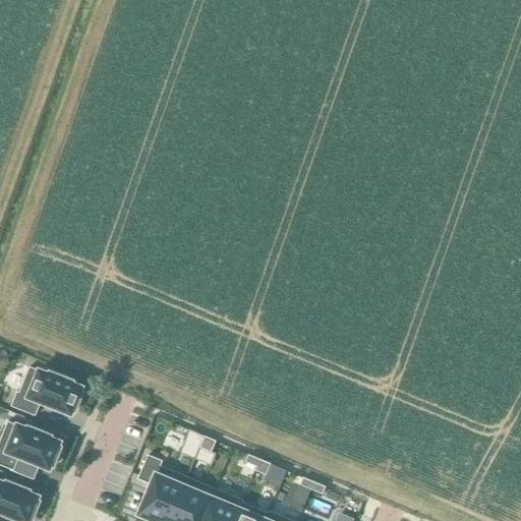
[(40,403),(70,415),(71,410),(73,411),(80,393),(78,393),(80,388),(70,384),(71,383),(49,373),(48,375),(29,367),(18,393),(16,392),(10,407),(35,416),(40,403)]
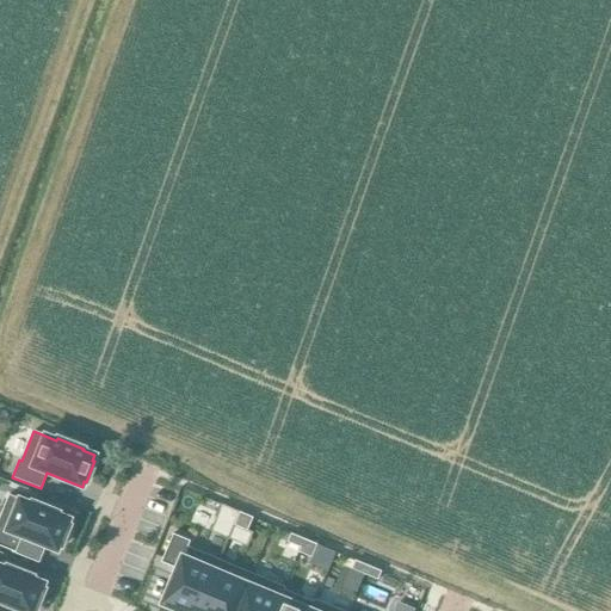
[(0,545),(14,553),(22,537),(56,551),(59,545),(61,547),(69,525),(67,525),(69,519),(57,514),(57,512),(31,503),(31,504),(8,495),(0,514),(0,545)]
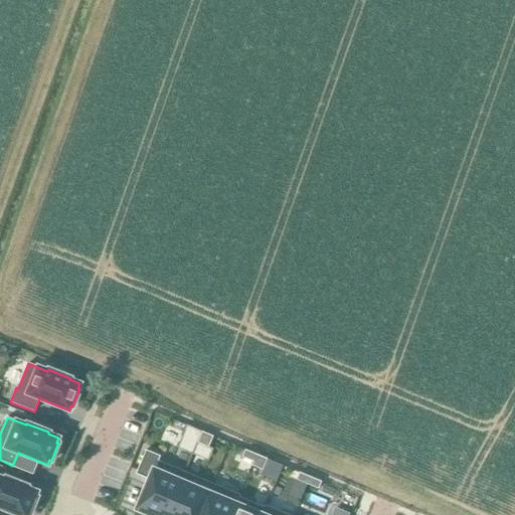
[(186,425),(176,448),(191,455),(196,443),(201,433),(186,425)]
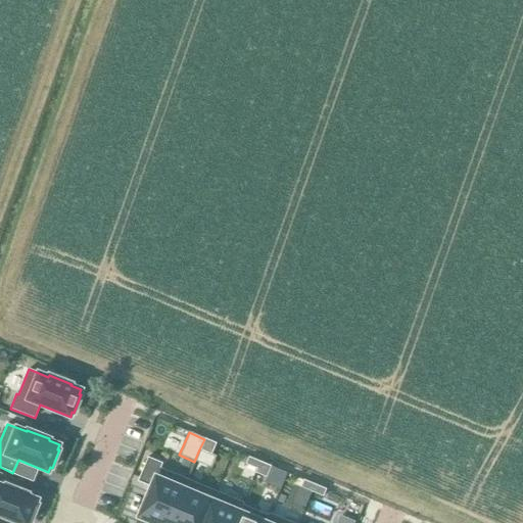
[(204,439),(199,449),(211,455),(216,443),(204,439)]
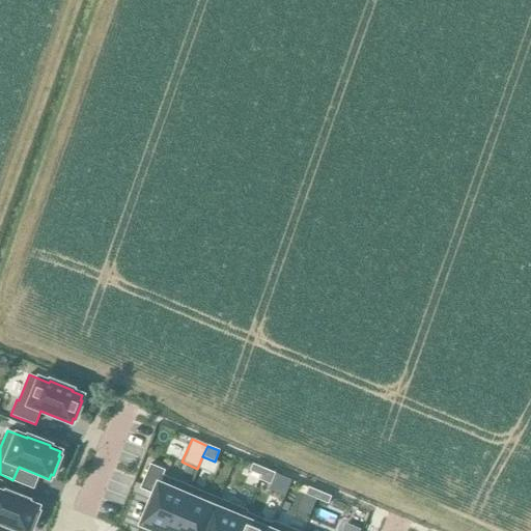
[(252,464),(249,471),(260,476),(258,480),(270,484),(272,480),(275,474),(252,464)]
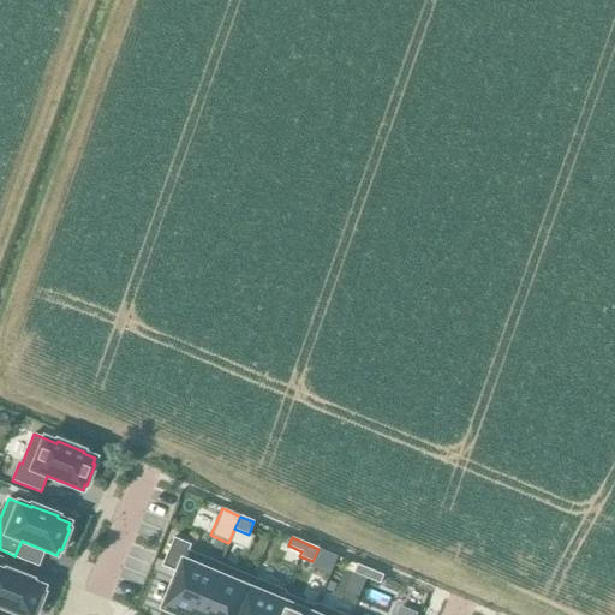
[(178,572),(163,608),(179,614),(198,614),(220,563),(187,550),(190,544),(174,538),(162,566),(178,572)]
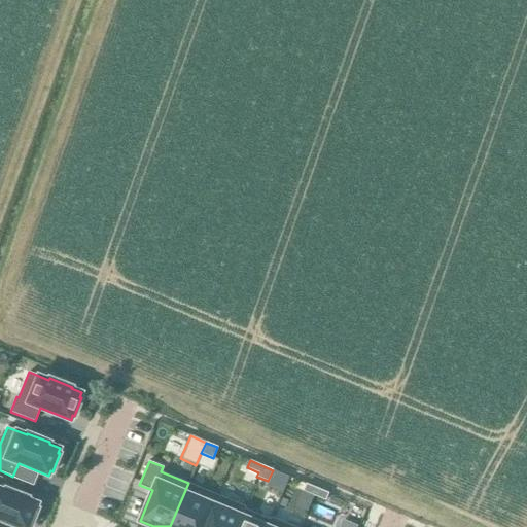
[(188,483),(170,526),(203,526),(216,495),(188,483)]
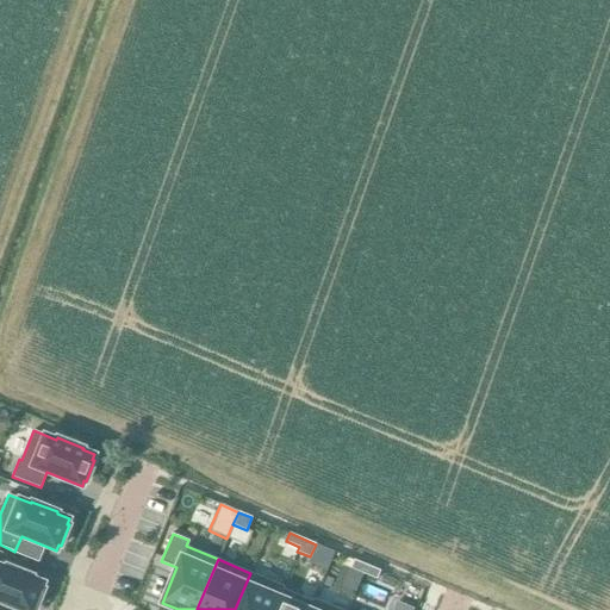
[(354,560),(350,568),(375,579),(379,571),(354,560)]
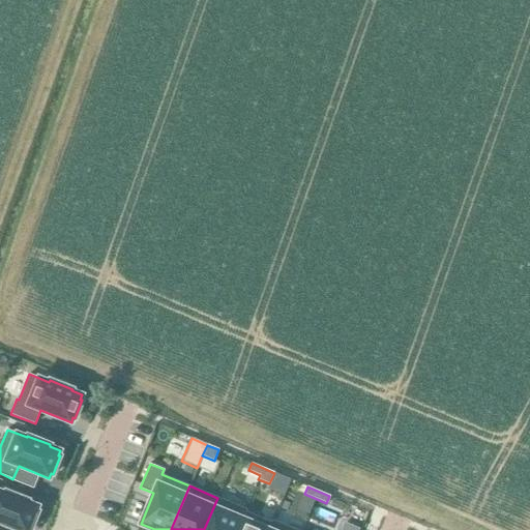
[(0,522),(19,529),(28,529),(29,529),(30,529),(37,511),(36,510),(38,506),(27,502),(28,500),(5,491),(5,493),(0,491),(0,522)]
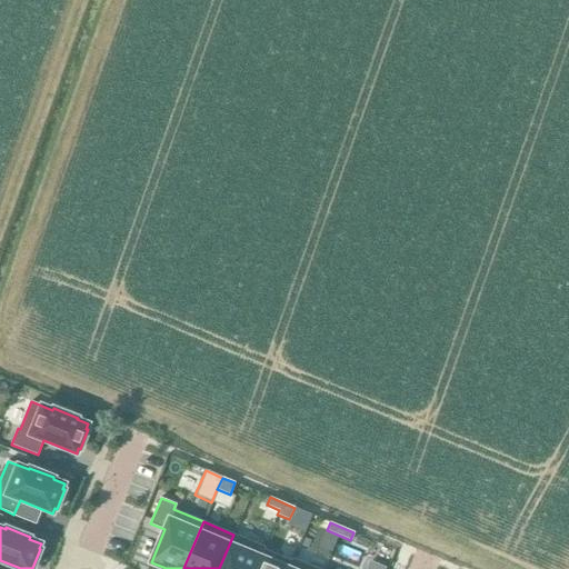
[(233,535),(219,568),(253,568),(262,550),(263,547),(233,535)]
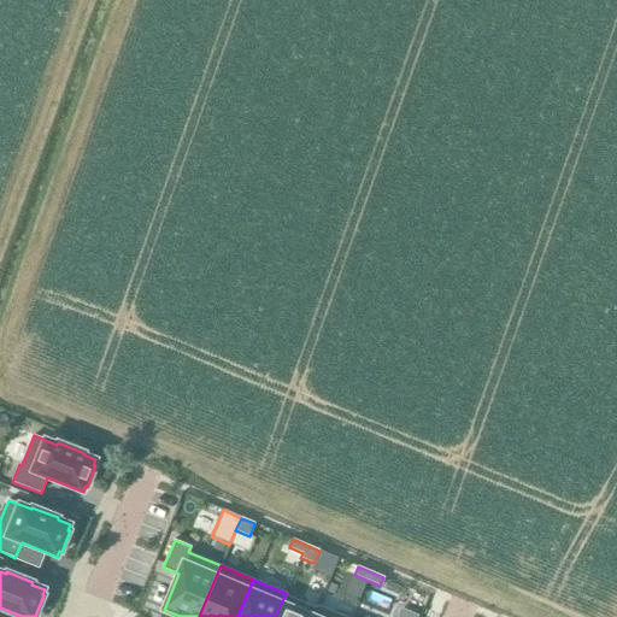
[(285,597),(275,616),(313,616),(317,610),(285,597)]
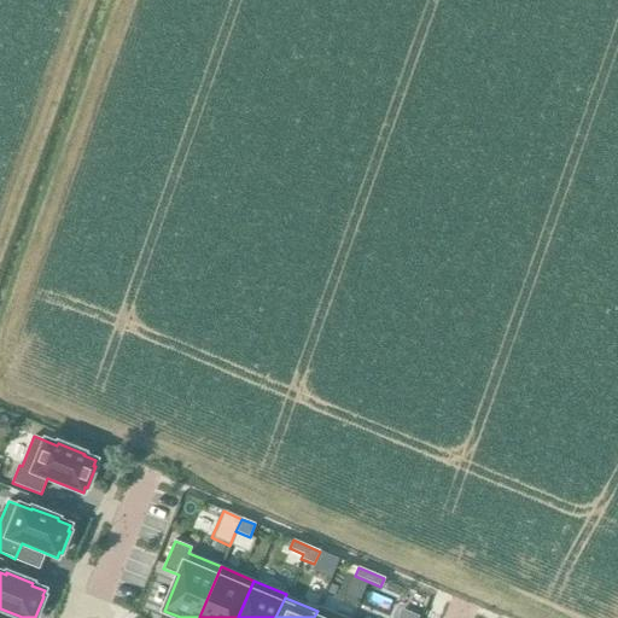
[(318,611),(314,617),(343,617),(319,607),(318,611)]
